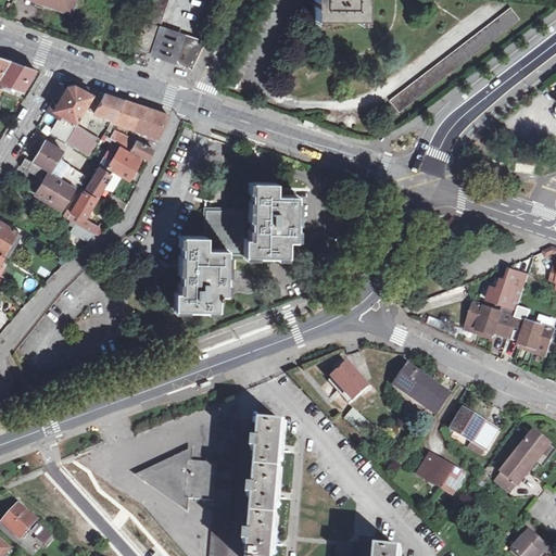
[(23,0),(72,14),(75,0),(23,0)]
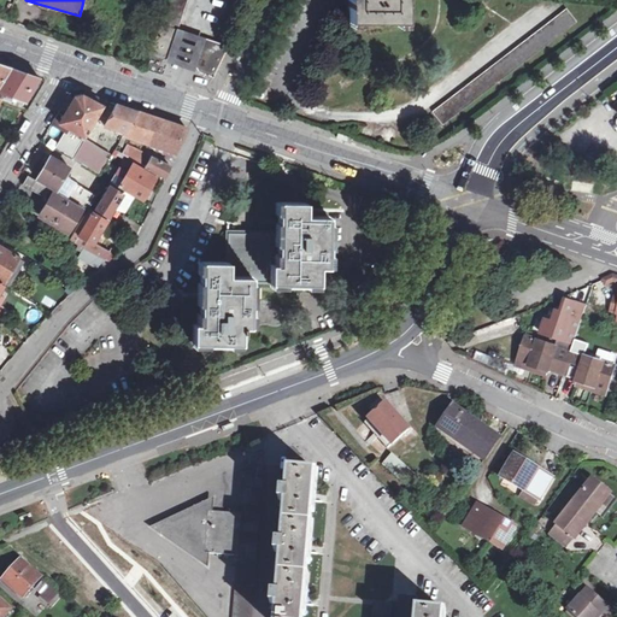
[(165,0),(159,22),(177,28),(184,0),(165,0)]
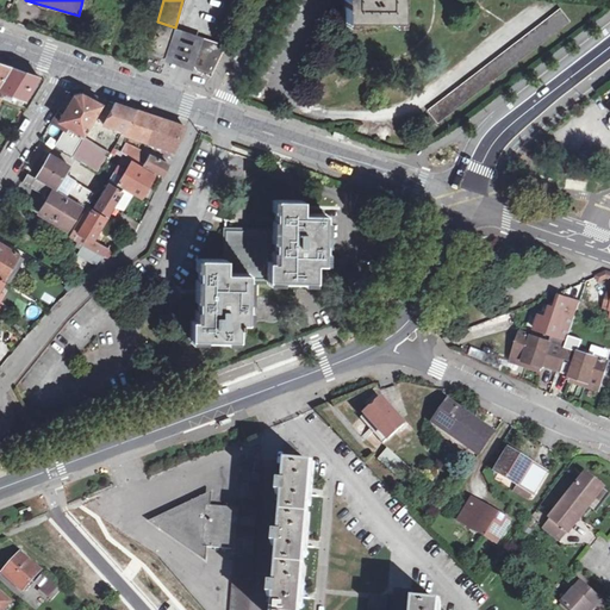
[(343,0),(344,19),(400,19),(399,0),(343,0)]
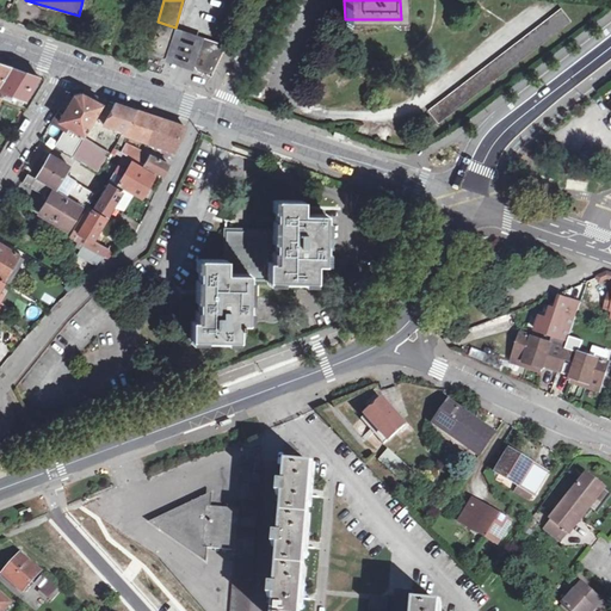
[(554,16),(423,119),(433,133),(565,28),(554,16)]
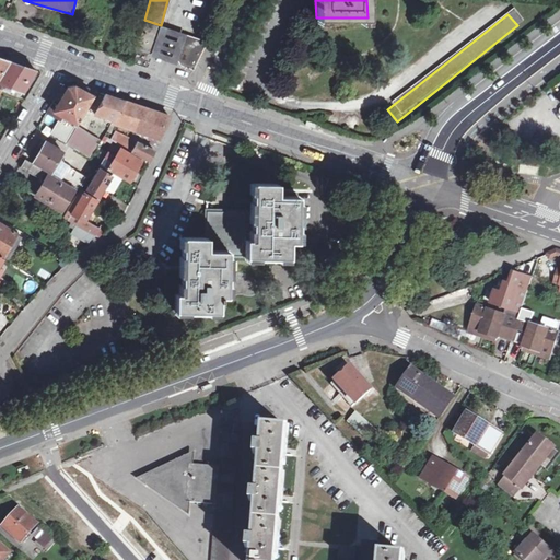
[(161,25),(144,20),(136,49),(148,54),(154,49),(161,25)]
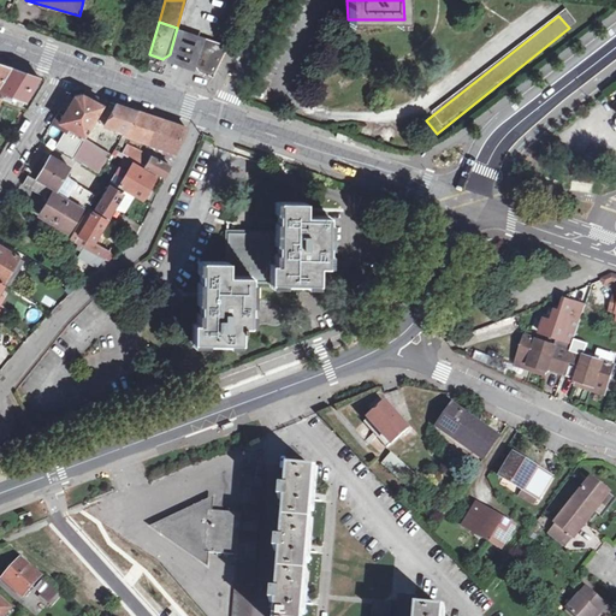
[(207,37),(177,28),(170,54),(167,61),(196,72),(200,64),(207,37)]
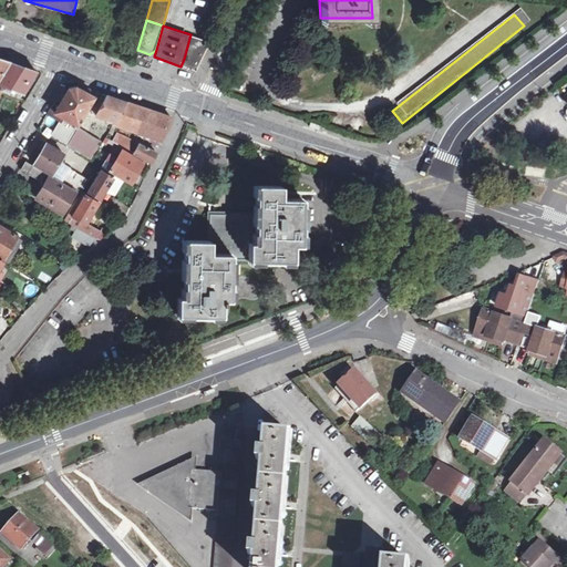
[(184,64),(197,69),(200,64),(212,40),(191,34),(184,59),(184,64)]
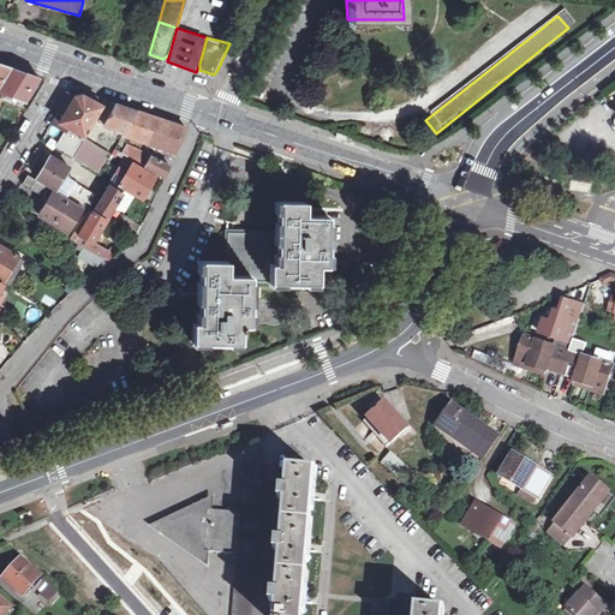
[(0,84),(10,69),(0,65),(0,84)]
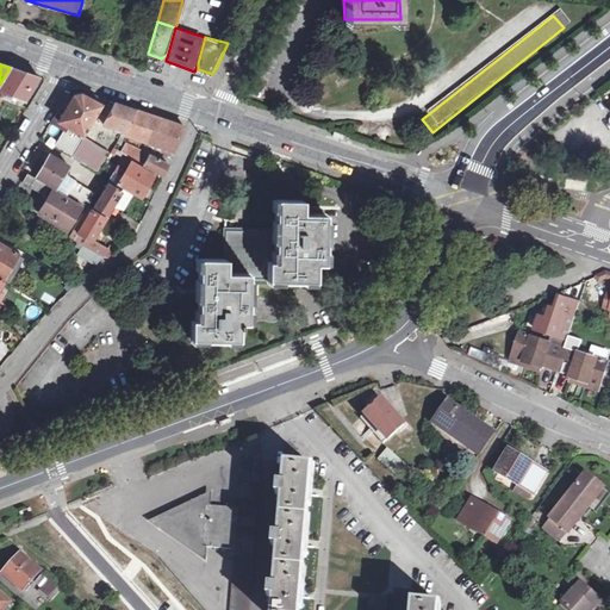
[(0,83),(0,91),(4,93),(12,95),(11,98),(13,99),(16,97),(24,100),(37,78),(10,68),(0,83)]
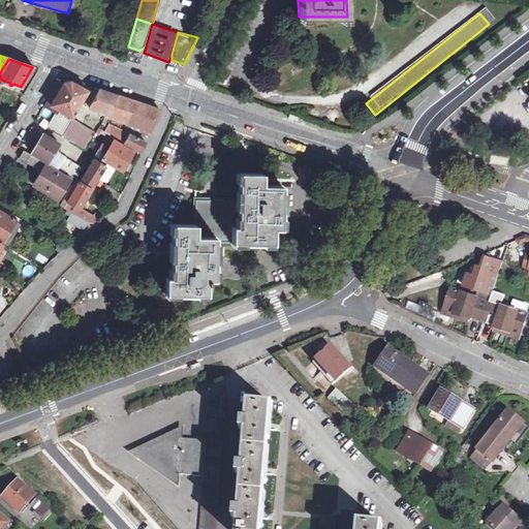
[(61,135),(87,92),(69,83),(63,85),(50,106),(57,112),(48,128),(61,135)]
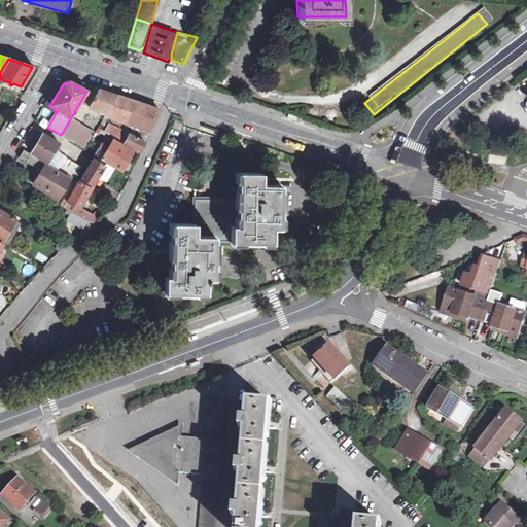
[(88,107),(105,113),(108,109),(116,96),(98,89),(94,96),(88,107)]
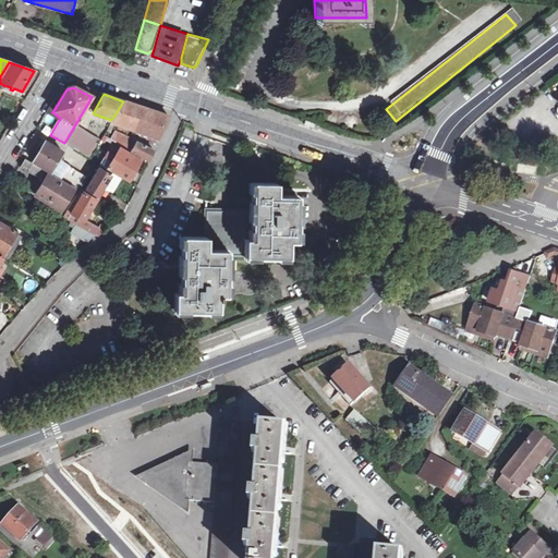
[(93,113),(99,101),(97,99),(89,112),(93,113)]
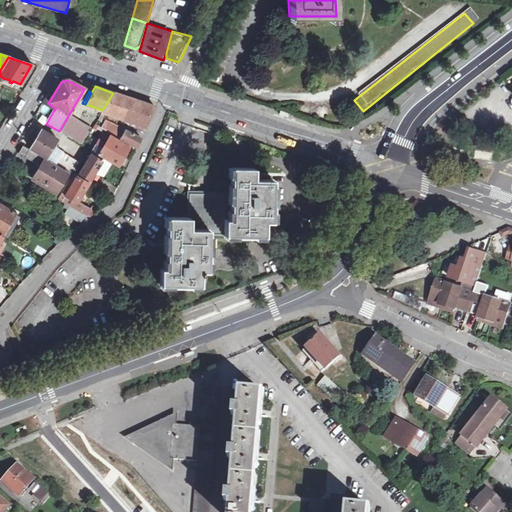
[(116,118),(124,121),(133,99),(113,93),(105,106),(102,110),(100,114),(94,125),(115,137),(119,130),(104,122),(102,124),(99,122),(105,114),(113,117),(113,119),(116,120),(116,118)]
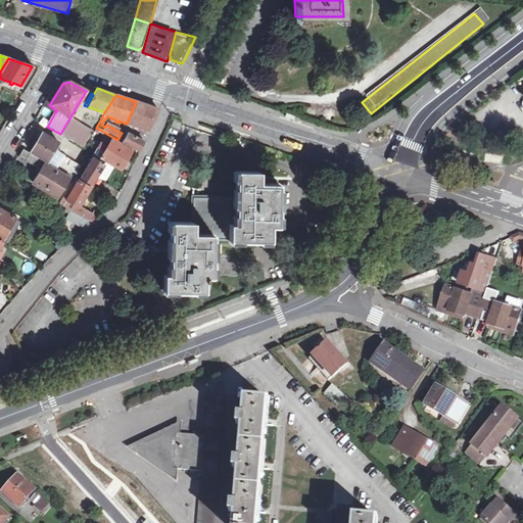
[(136,101),(127,124),(137,127),(136,130),(139,131),(140,129),(147,132),(157,108),(136,101)]
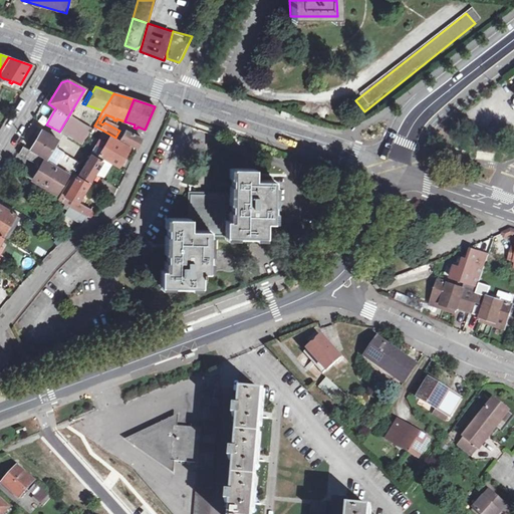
[(60,132),(79,144),(90,127),(70,116),(60,132)]
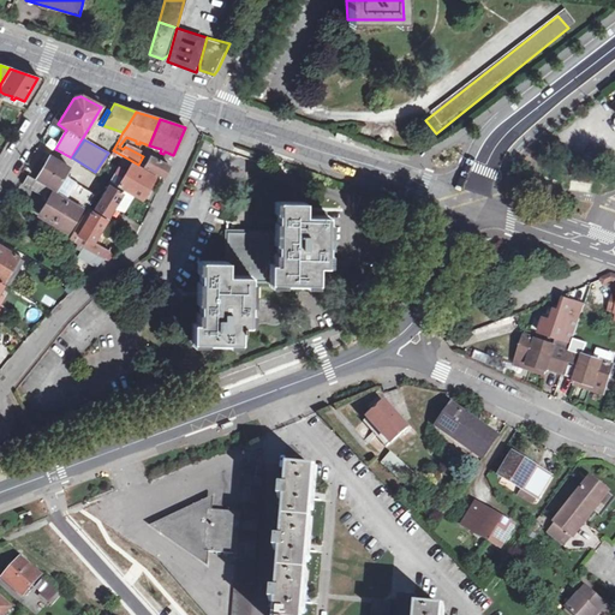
[(41,168),(48,156),(42,154),(35,166),(41,168)]
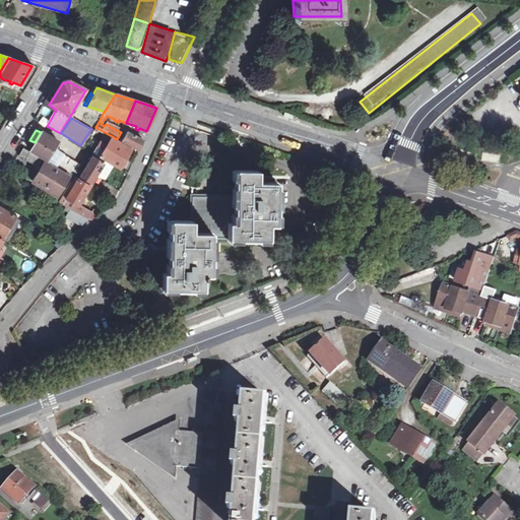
[(72,178),(74,176),(80,165),(55,151),(59,144),(41,132),(35,142),(29,150),(47,161),(46,163),(72,178)]
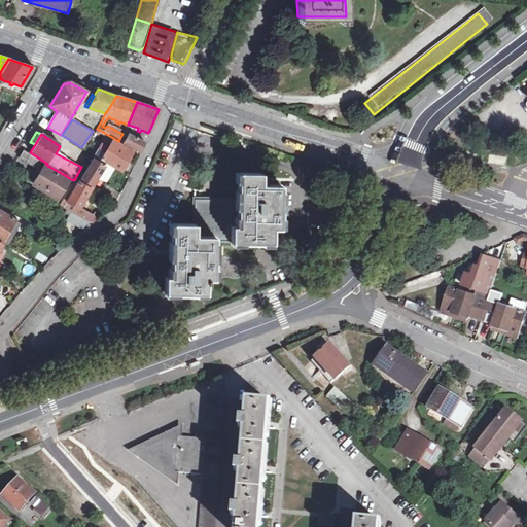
[(123,134),(118,141),(119,142),(139,153),(143,143),(124,134),(123,134)]
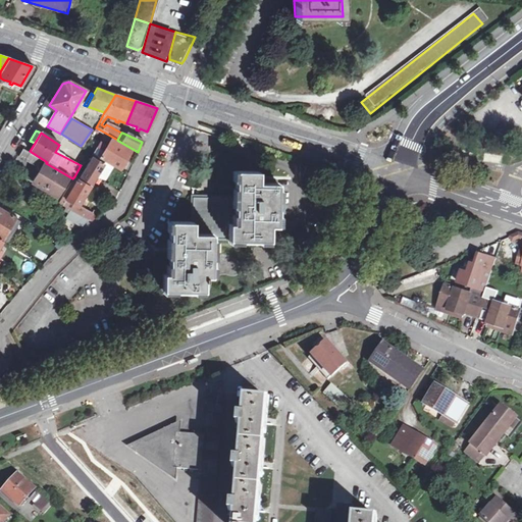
[(100,157),(119,168),(131,150),(110,139),(100,157)]
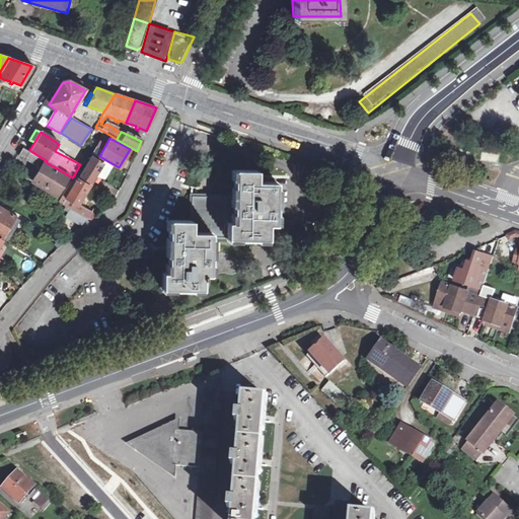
[(36,166),(40,159),(22,149),(18,155),(36,166)]
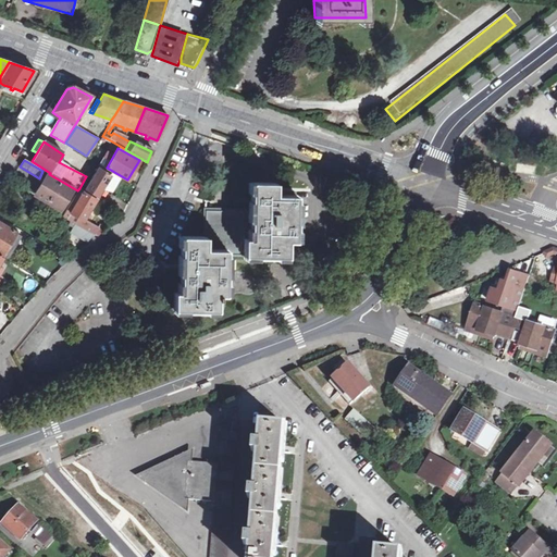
[(109,190),(116,176),(110,173),(109,175),(98,169),(86,189),(97,196),(100,189),(102,192),(109,190)]
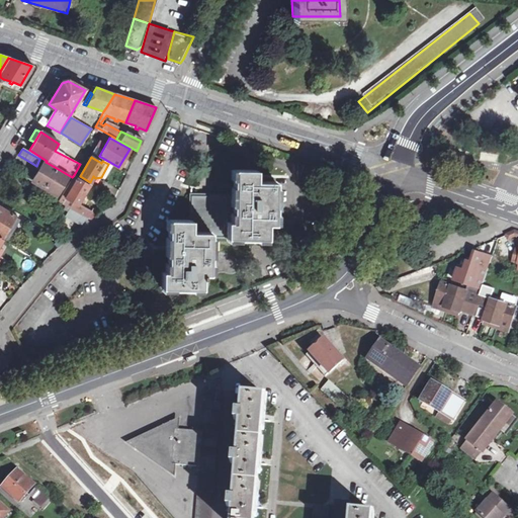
[(67,177),(45,163),(34,180),(57,194),(67,177)]
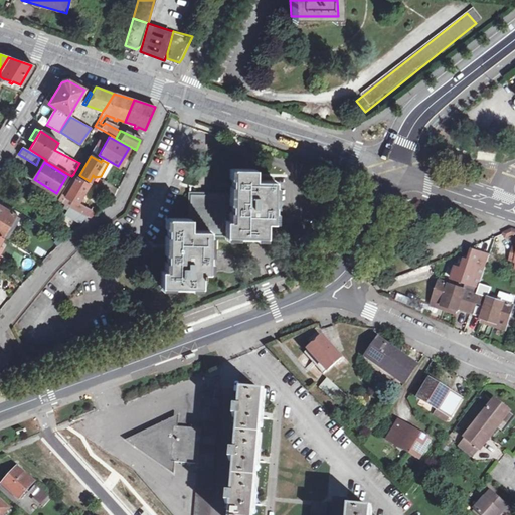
[(158,267),(157,283),(199,284),(200,277),(202,277),(202,272),(206,272),(207,234),(265,235),(266,222),(273,222),(273,181),(255,180),(254,169),(233,169),(232,195),(189,194),(188,214),(165,213),(163,267),(158,267)]
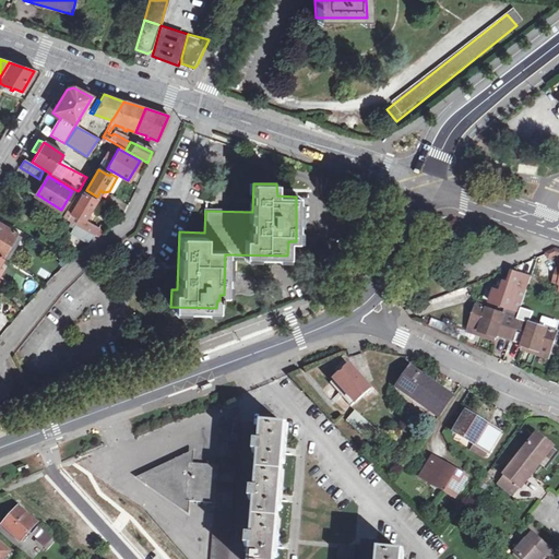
[(80,189),(78,191),(67,212),(71,214),(67,221),(75,225),(93,236),(98,229),(82,219),(95,200),(83,193),(84,192),(80,189)]
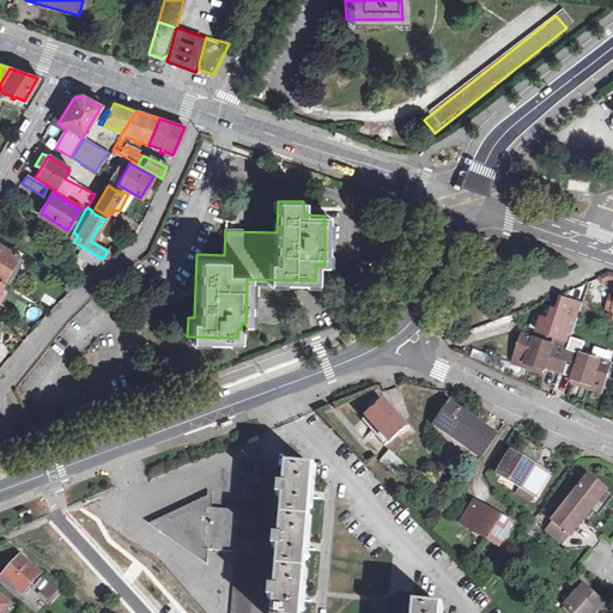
[(0,246),(0,279),(2,280),(8,272),(12,274),(14,269),(11,267),(17,256),(0,246)]
